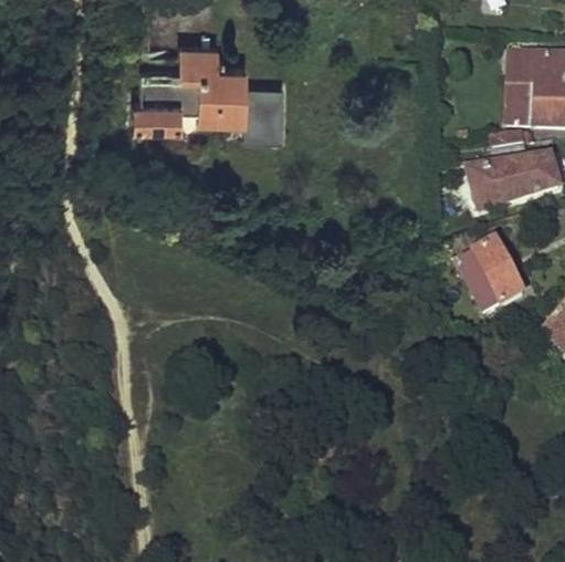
[(217,42),(178,42),(178,53),(217,53),(217,42)]
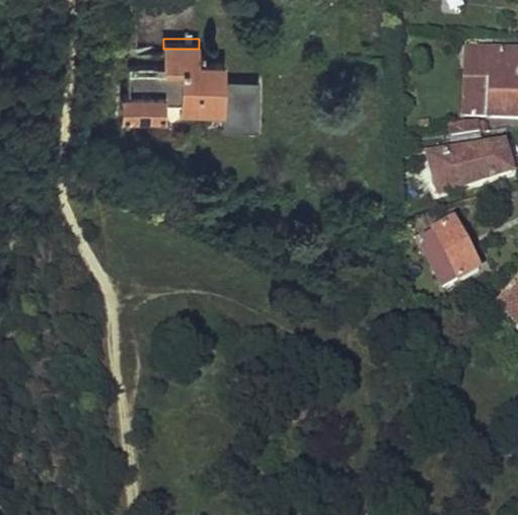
[(481,48),(467,48),(466,114),(485,114),(486,77),(479,77),(481,48)]
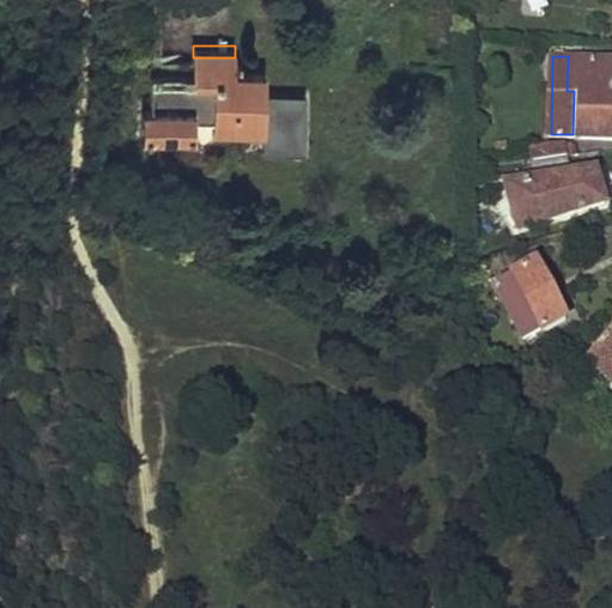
[(611,58),(568,56),(567,91),(574,91),(573,134),(611,135),(611,58)]
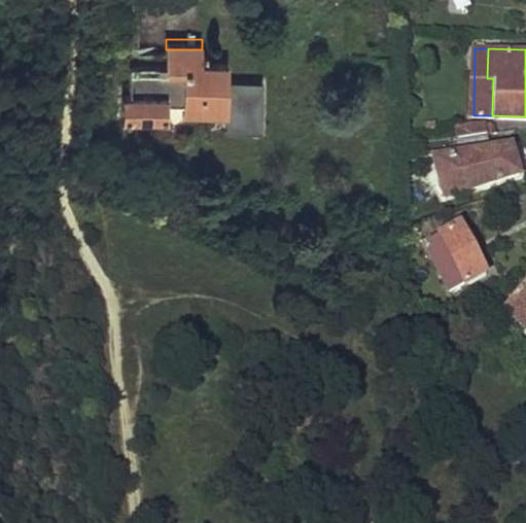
[(229,110),(229,129),(263,129),(261,77),(228,77),(228,59),(208,59),(208,49),(202,49),(166,49),(167,60),(131,61),(130,91),(123,91),(123,116),(168,115),(168,100),(184,100),(184,111),(229,110)]
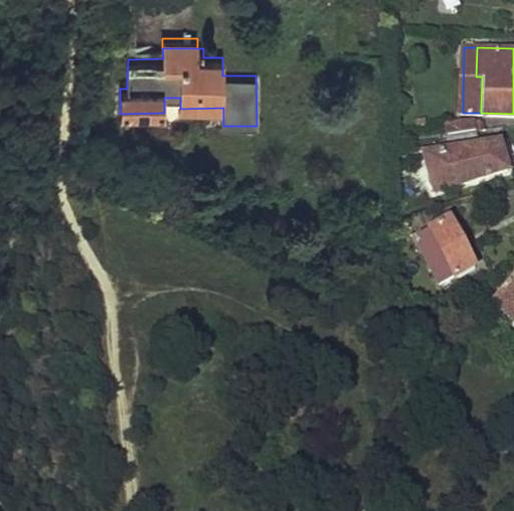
[(472,119),(446,122),(447,132),(473,129),(472,119)]
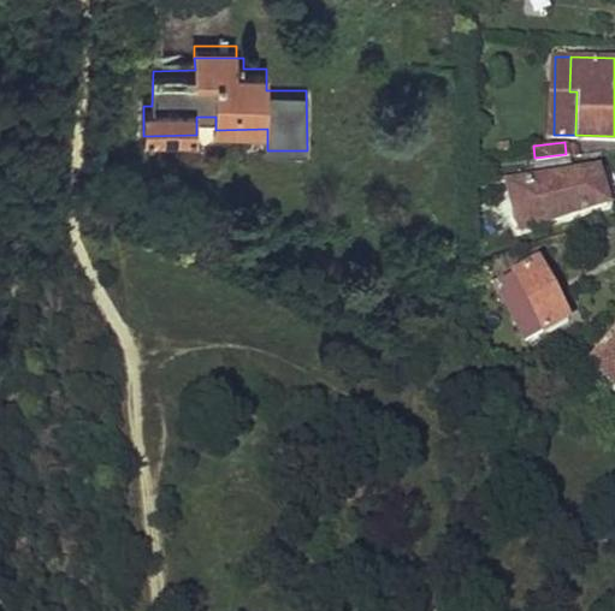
[(566,154),(534,158),(536,166),(567,161),(566,154)]
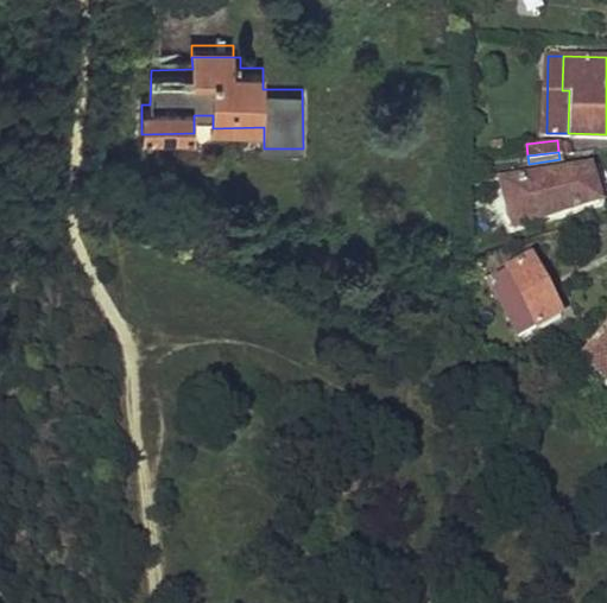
[(606,184),(602,166),(592,167),(600,200),(606,197),(606,184)]
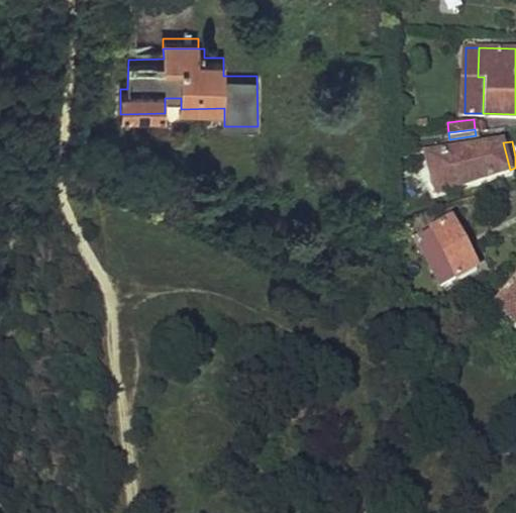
[(503,142),(425,150),(437,190),(510,170),(503,142)]
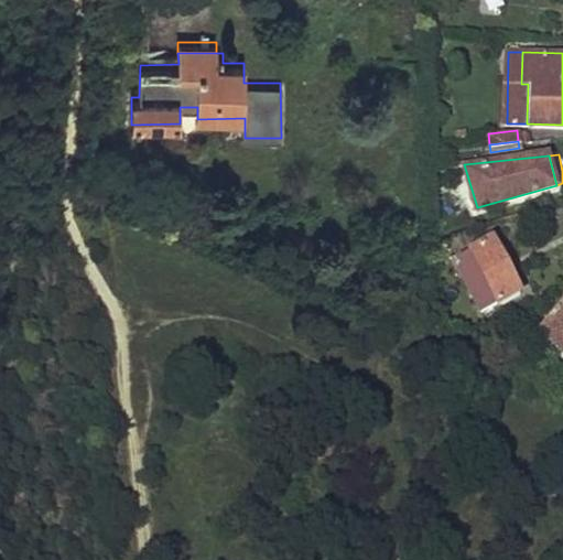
[(490,235),(457,256),(490,308),(523,287),(490,235)]
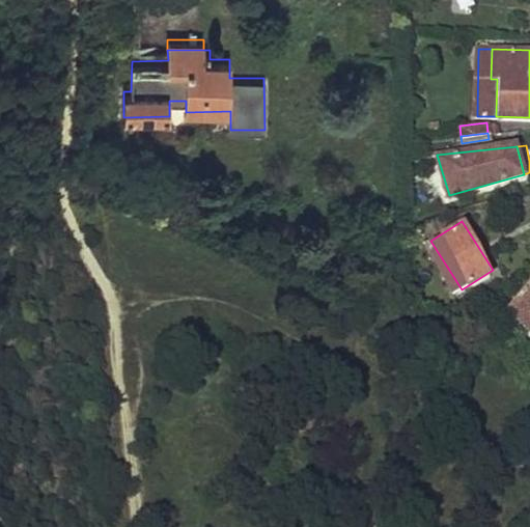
[(529,285),(508,308),(529,329),(529,285)]
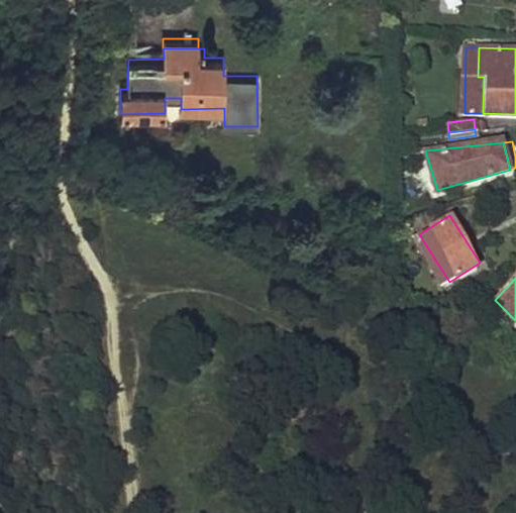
All buildings are outlined.
